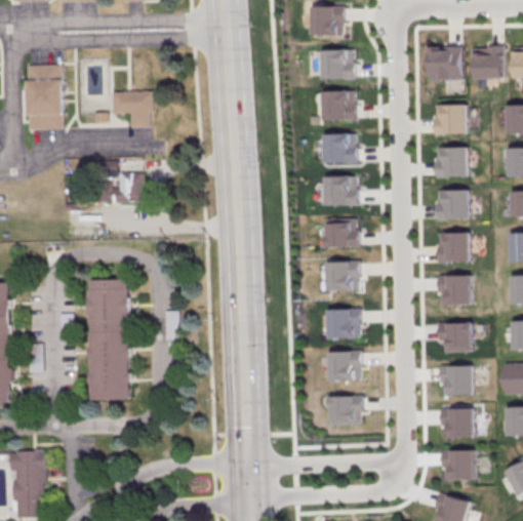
[(432,44),(433,75),(461,74),(460,41),(444,42),(444,44),(432,44)]
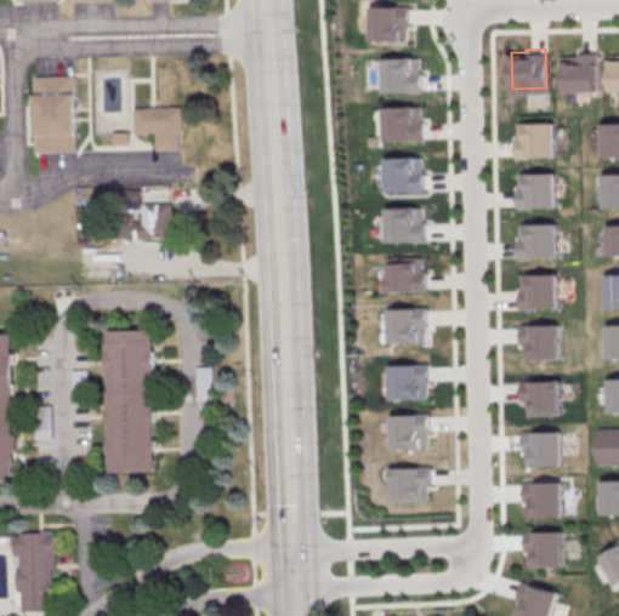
[(561,52),(562,87),(596,86),(596,49),(575,49),(577,51),(561,52)]
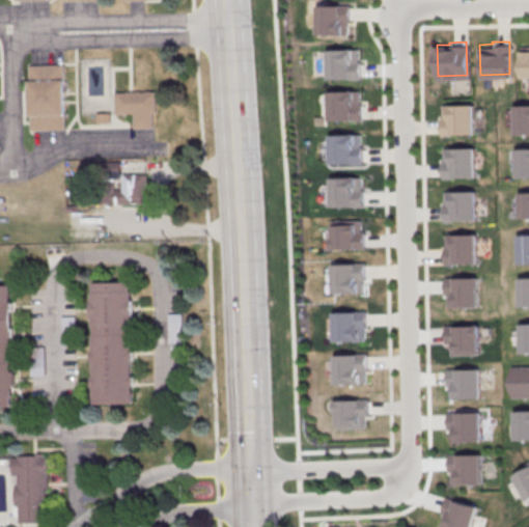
[(528,43),(519,44),(519,74),(528,74),(528,43)]
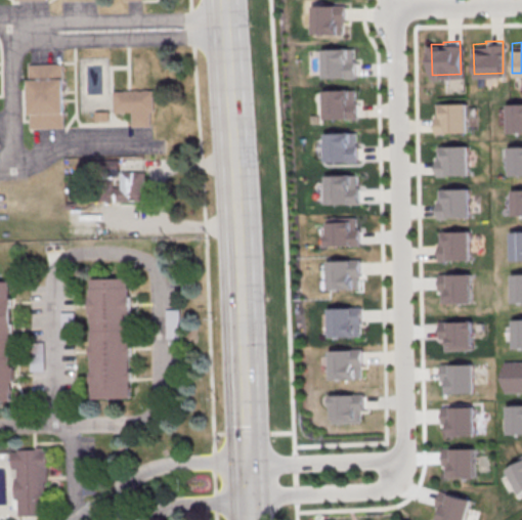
[(28,60),(29,124),(61,124),(60,59),(28,60)]
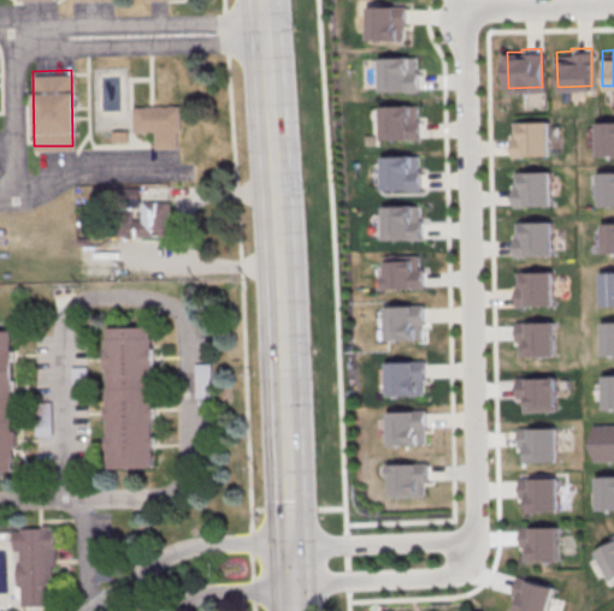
[(179,101),(133,101),(133,130),(154,130),(154,143),(179,143),(179,101)]
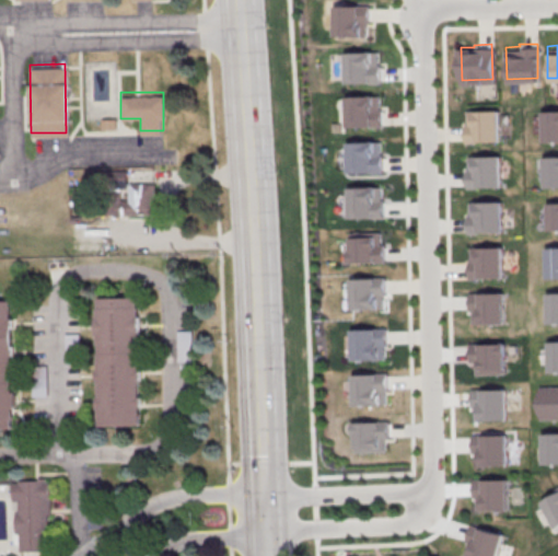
[(345,96),(345,128),(380,127),(380,108),(376,108),(376,96),(345,96)]
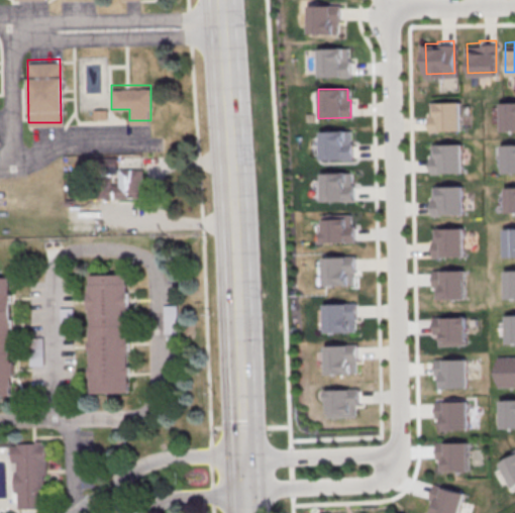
[(458,103),(459,132),(427,133),(426,116),(428,116),(428,104),(458,103)]
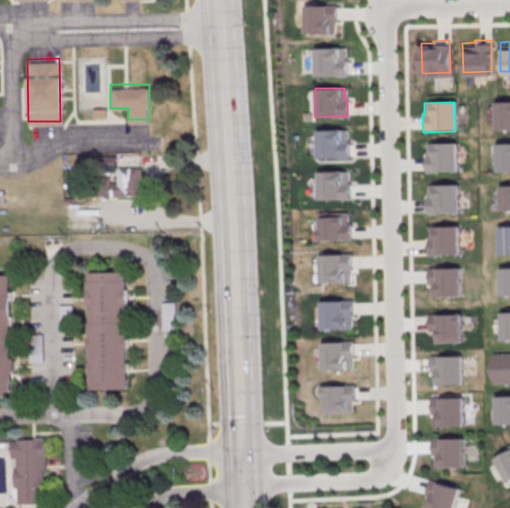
[(315,131),(316,159),(348,158),(347,141),(345,141),(345,130),(315,131)]
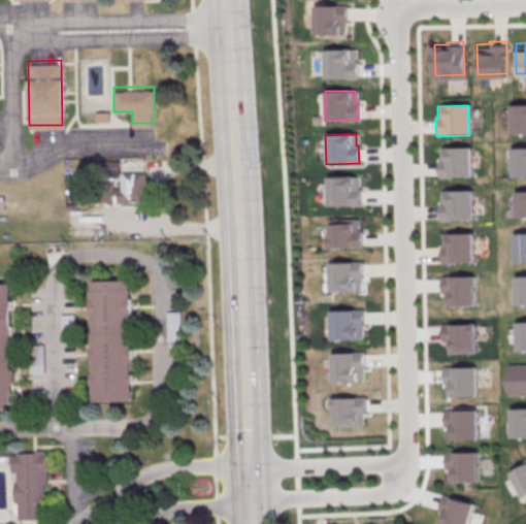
[(469,149),(470,178),(437,179),(436,162),(438,162),(438,150),(469,149)]
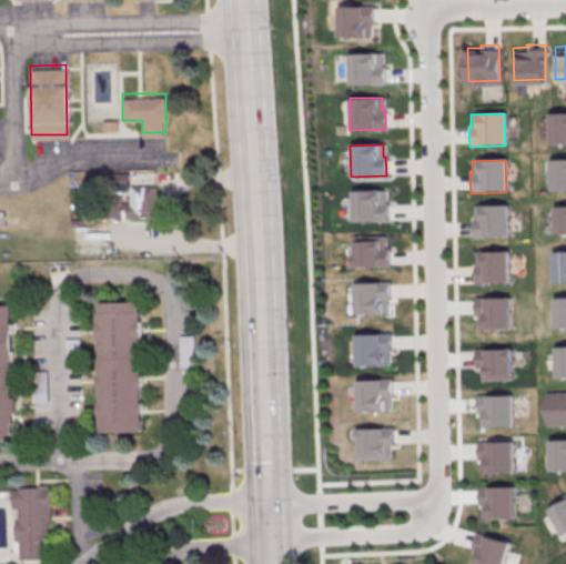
[(159,214),(159,182),(127,181),(127,171),(117,171),(115,190),(128,190),(128,197),(103,197),(103,214),(159,214)]
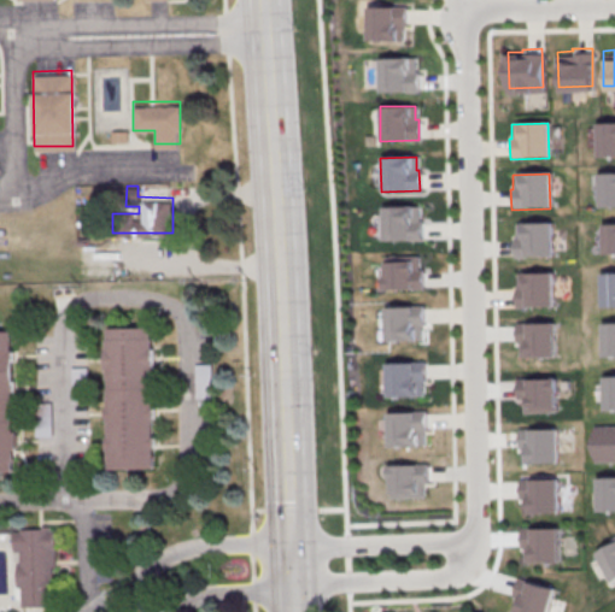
[(381,209),(382,242),(420,242),(420,221),(417,221),(417,207),(381,209)]
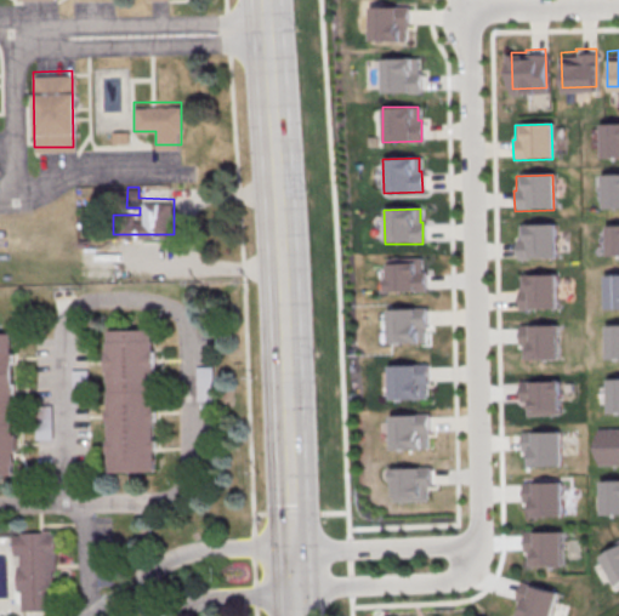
[(552,226),(554,261),(516,262),(515,241),(517,241),(517,227),(552,226)]
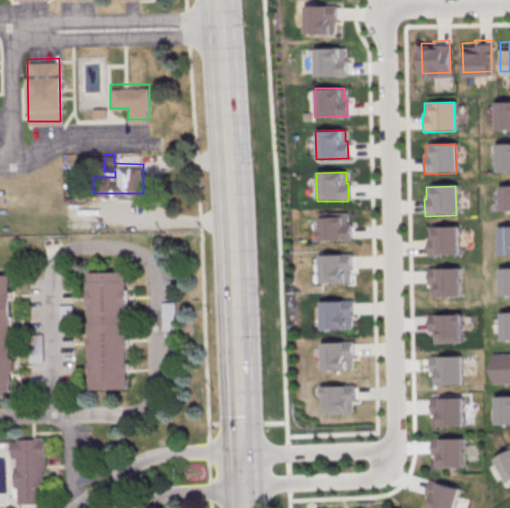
[(317,213),(317,242),(349,241),(349,224),(346,224),(346,213),(317,213)]
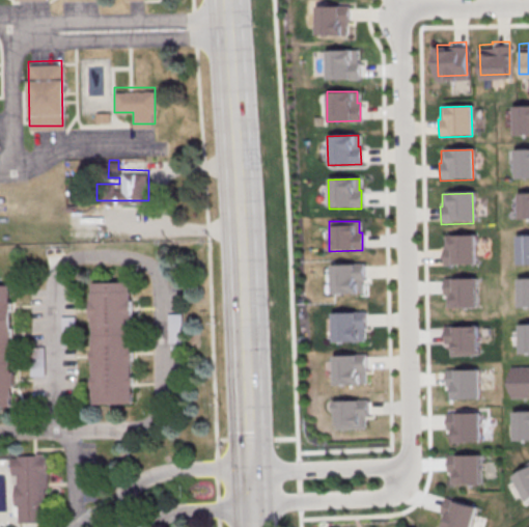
[(474,236),(475,266),(442,267),(442,249),(444,249),(443,237),(474,236)]
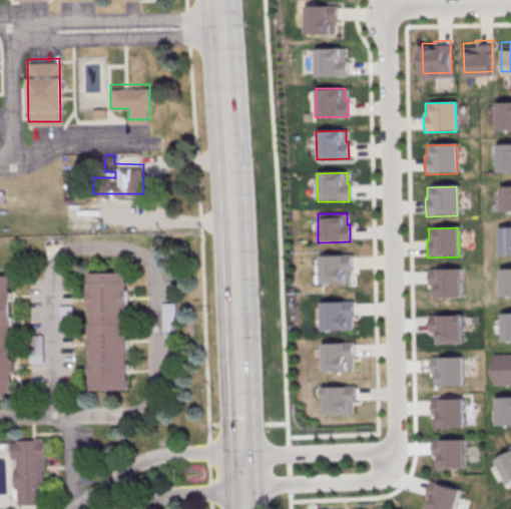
[(319,285),(319,257),(351,257),(351,274),(348,274),(349,285),(319,285)]
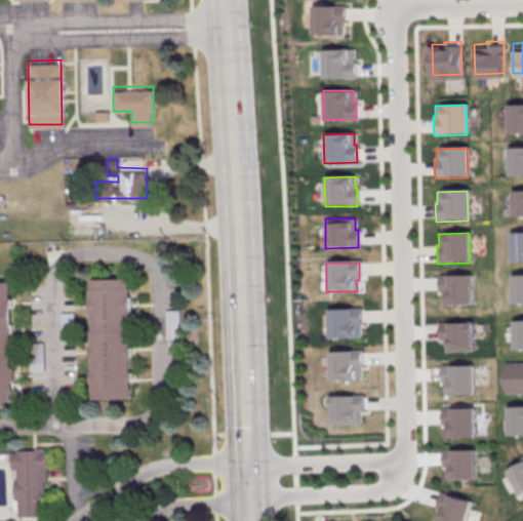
[(471,305),(470,275),(438,276),(438,292),(440,292),(440,306),(471,305)]
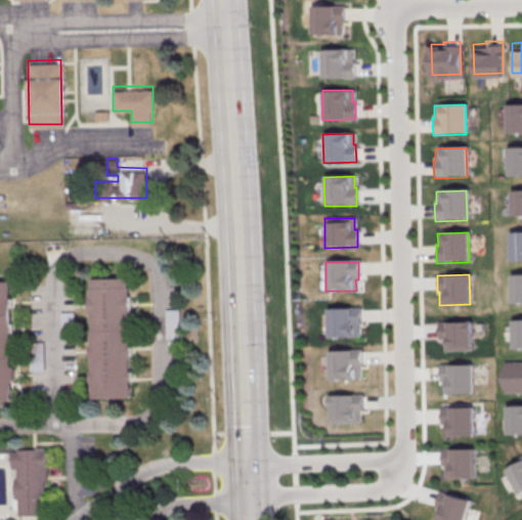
[(90,279),(130,279),(133,398),(93,399),(90,279)]
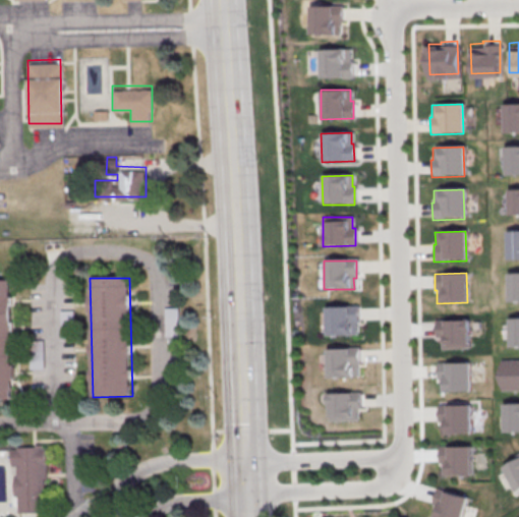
[(0,280),(8,280),(11,398),(0,398),(0,280)]
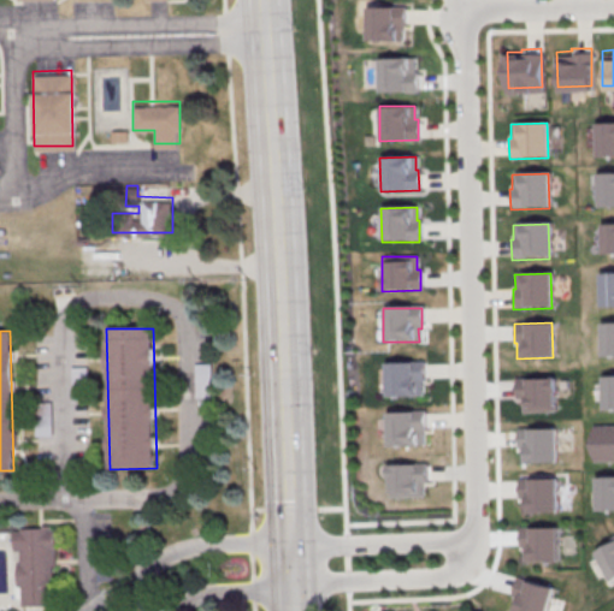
[(210,359),(193,359),(193,391),(210,391),(210,359)]
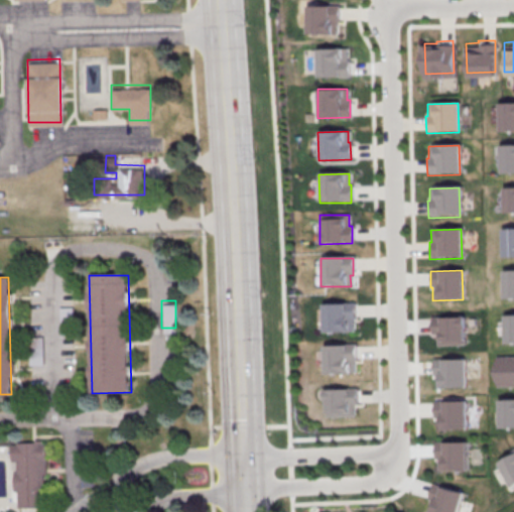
[(322,334),(322,305),(353,304),(353,323),(351,323),(351,334),(322,334)]
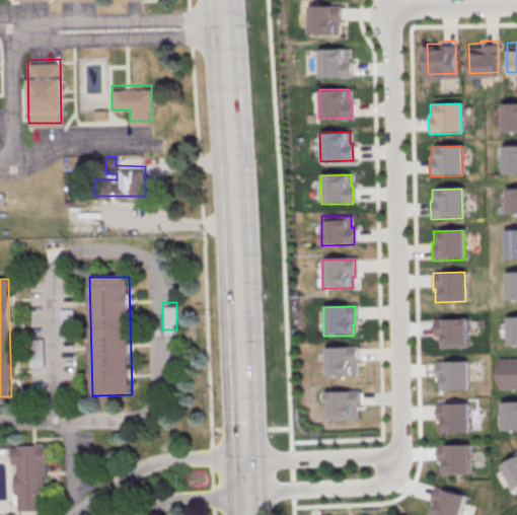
[(467,349),(466,319),(435,319),(435,337),(437,337),(437,350),(467,349)]
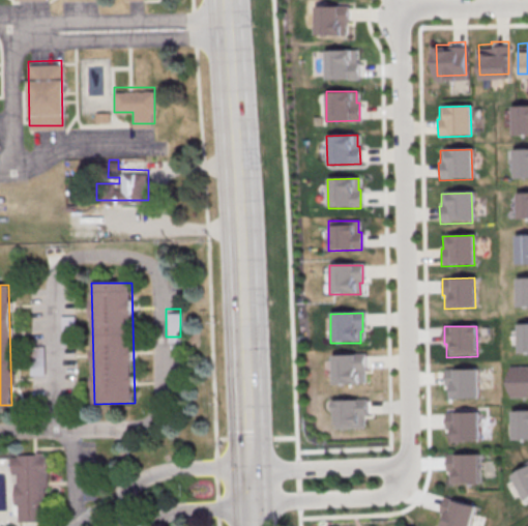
[(332,385),(331,355),(364,355),(364,373),(362,373),(362,384),(332,385)]
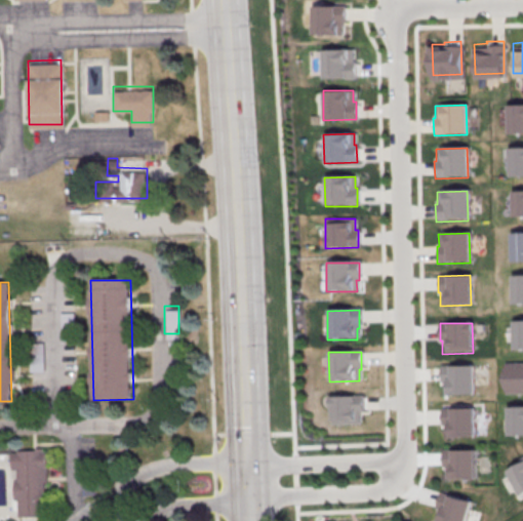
[(330,425),(330,396),(362,395),(363,413),(360,413),(360,425),(330,425)]
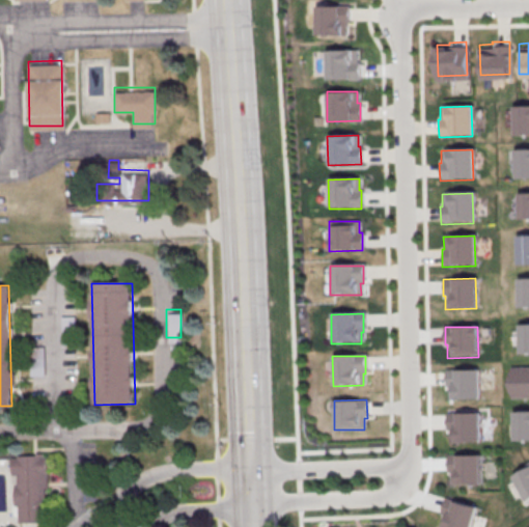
[(528,406),(512,407),(513,437),(528,436),(528,406)]
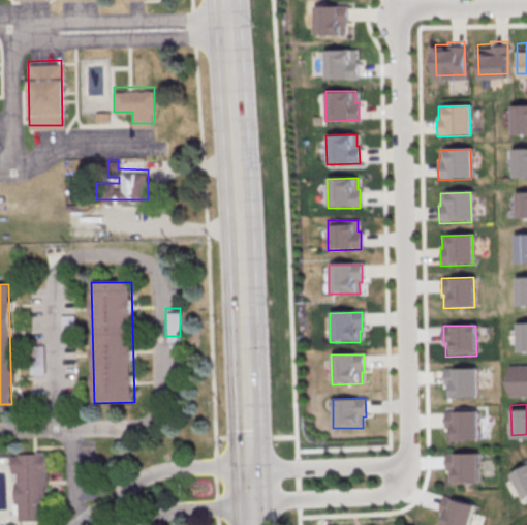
[(12,517),(48,517),(48,448),(12,448),(12,517)]
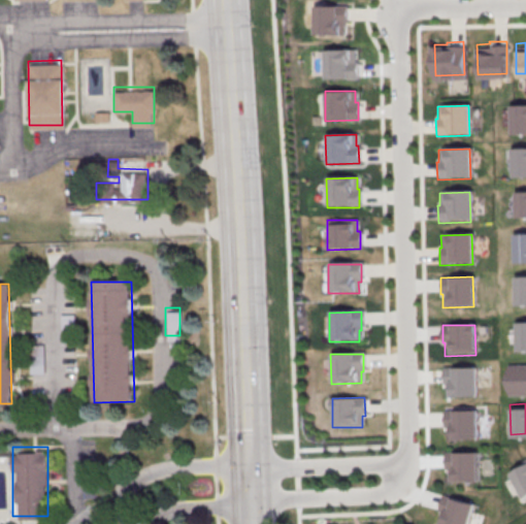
[(479,449),(447,449),(447,465),(457,465),(457,477),(479,477),(479,449)]
